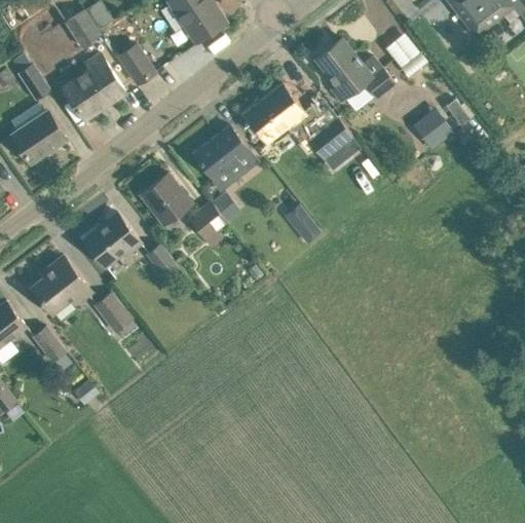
[(169,0),(167,1),(195,42),(226,22),(215,5),(212,6),(210,3),(212,1),(211,0),(169,0)]
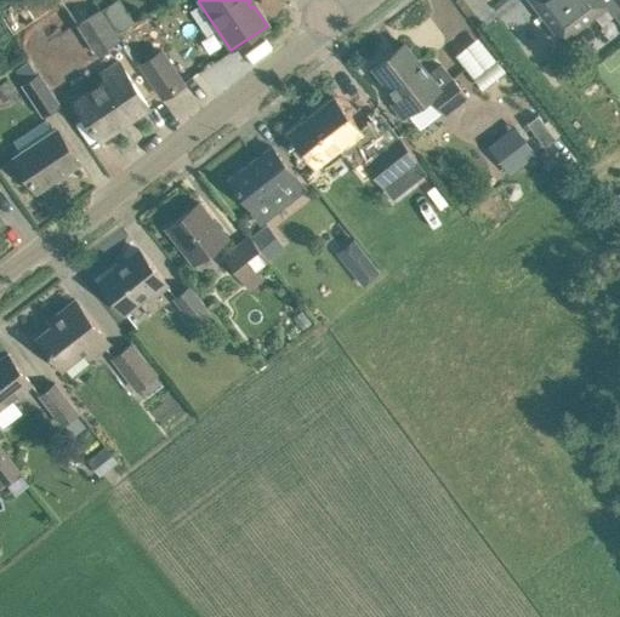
[(619,0),(527,0),(562,45),(607,10),(619,26),(619,0)]
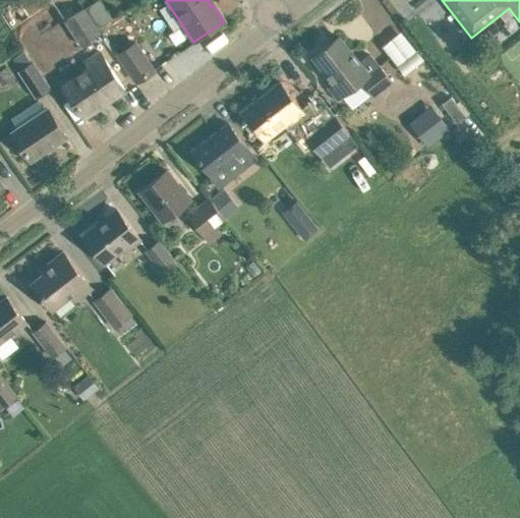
[(64,22),(80,48),(101,35),(84,10),(64,22)]
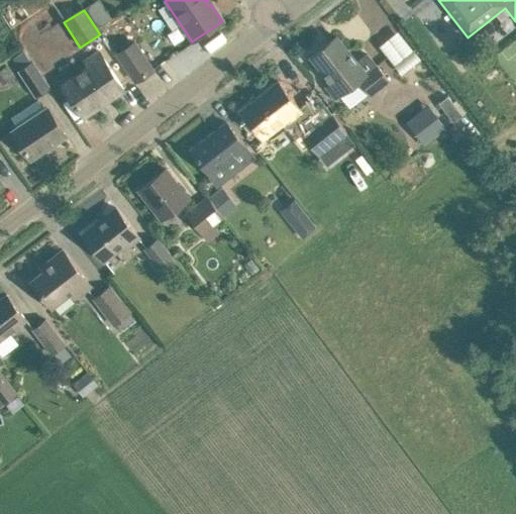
[(335,38),(310,58),(330,84),(325,88),(334,99),(340,94),(343,97),(358,85),(369,98),(388,83),(376,67),(375,67),(367,57),(355,65),(335,38)]
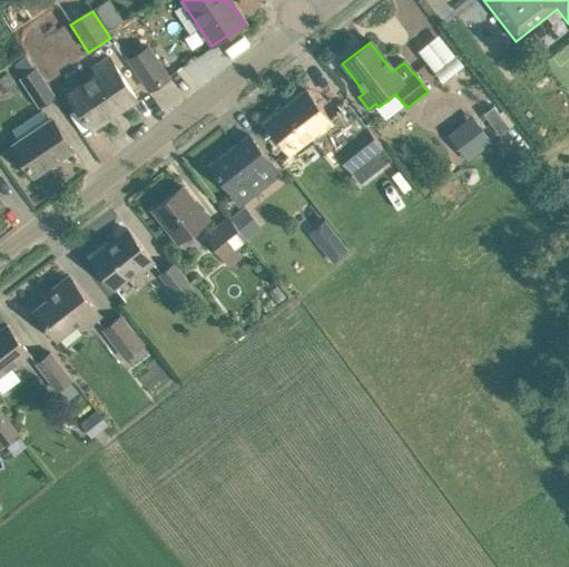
[(447,46),(423,59),(444,95),(468,81),(447,46)]
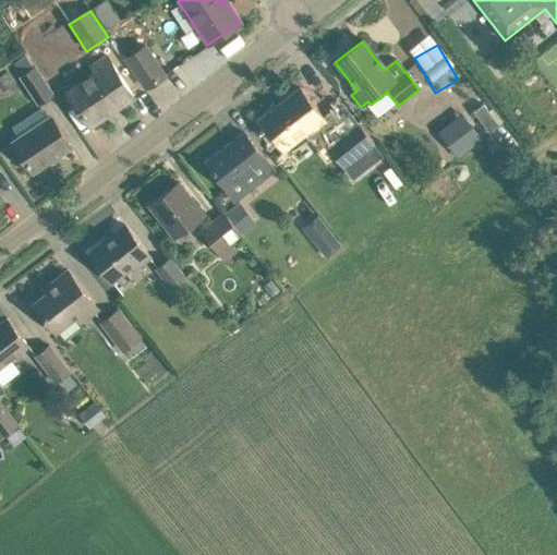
[(164,77),(143,47),(125,59),(145,89),(164,77)]
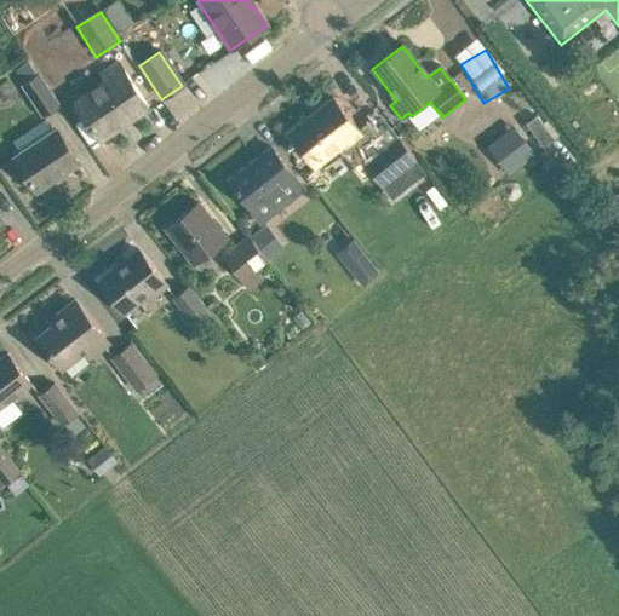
[(102,80),(72,101),(99,140),(120,127),(119,125),(130,117),(131,120),(148,109),(118,63),(99,76),(102,80)]
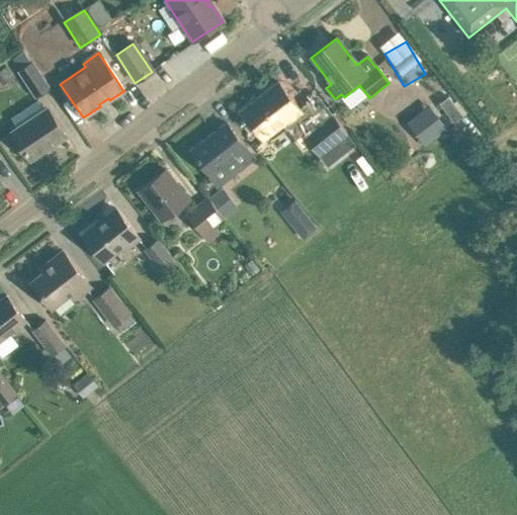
[(16,73),(35,100),(50,90),(31,63),(16,73)]
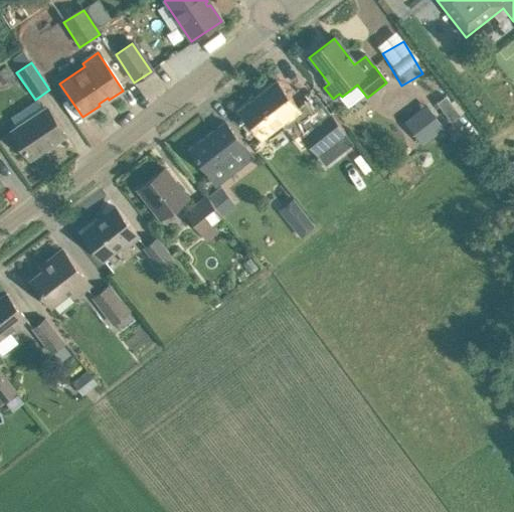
[(277,82),(238,113),(251,128),(260,139),(281,123),(302,149),(309,143),(318,155),(327,148),(345,134),(329,114),(312,127),(298,109),(277,82)]
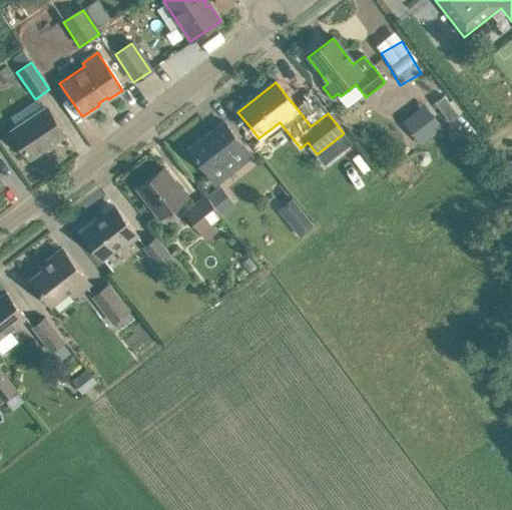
[(440,98),(432,104),(446,121),(454,114),(440,98)]
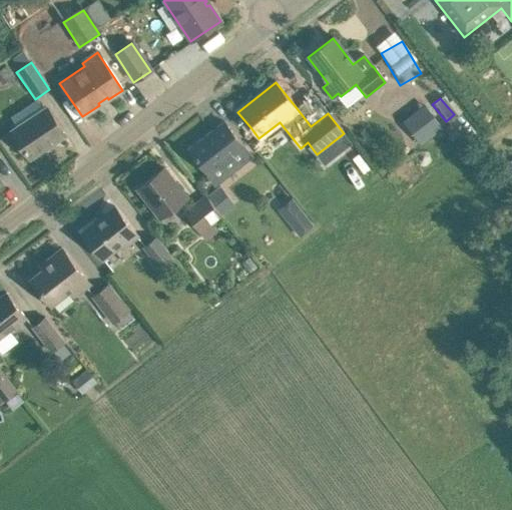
[(64,136),(52,119),(46,110),(12,132),(30,158),(44,149),(43,147),(48,144),(49,145),(64,136)]
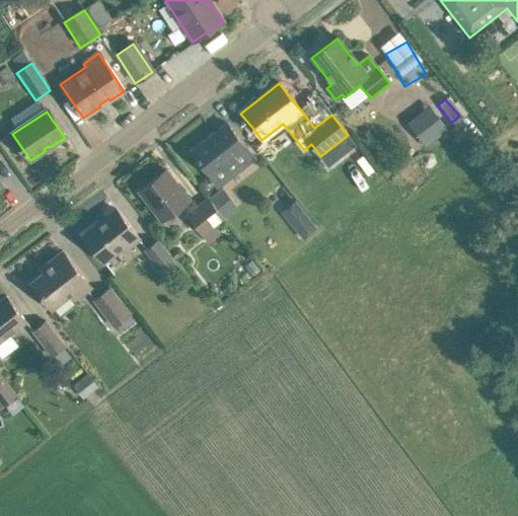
[(448,131),(438,119),(417,135),(426,147),(448,131)]
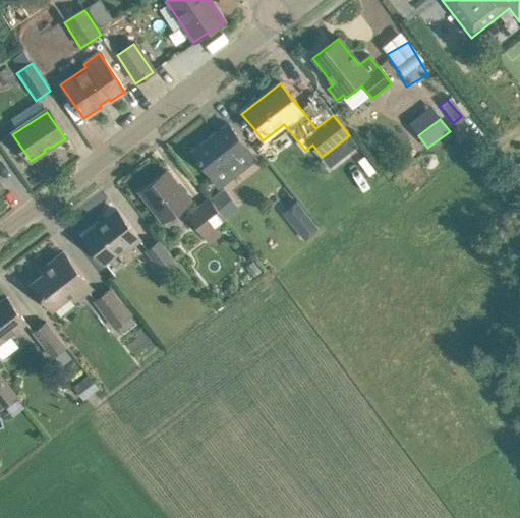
[(209,139),(191,153),(205,169),(212,178),(212,179),(215,176),(220,182),(249,160),(244,154),(247,152),(239,141),(227,125),(214,135),(215,137),(211,141),(209,139)]
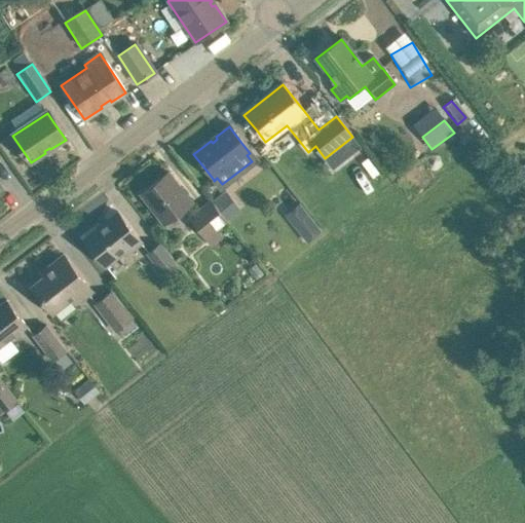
[(190,204),(180,191),(167,175),(161,180),(163,181),(158,185),(157,183),(141,195),(162,225),(190,204)]
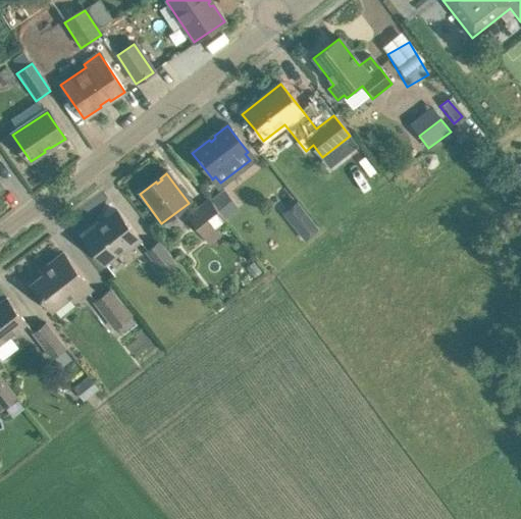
[(301,241),(317,227),(295,201),(279,214),(301,241)]
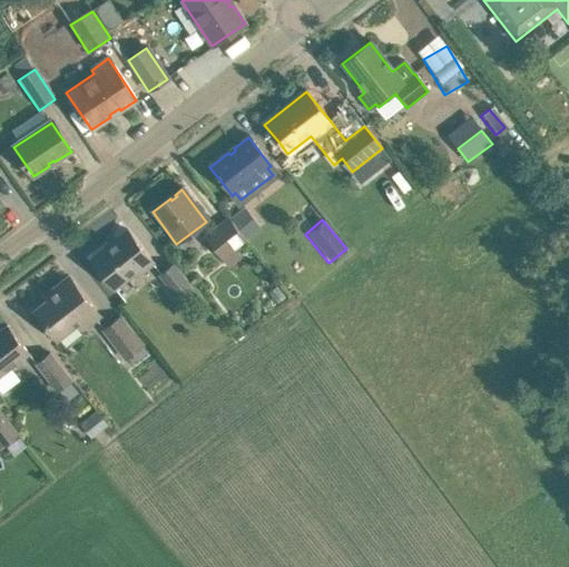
[(204,241),(228,271),(242,260),(236,252),(247,243),(228,221),(204,241)]
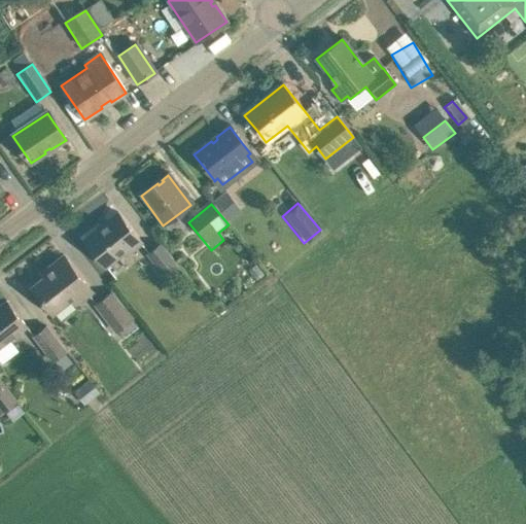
[(141,244),(117,214),(84,241),(106,268),(128,250),(130,253),(141,244)]
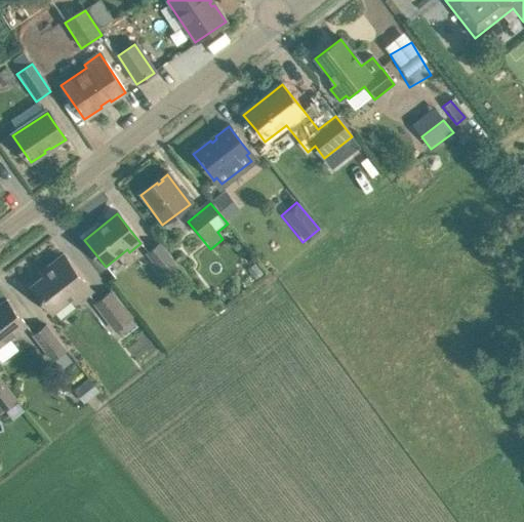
[(147,253),(163,276),(177,266),(161,243),(147,253)]
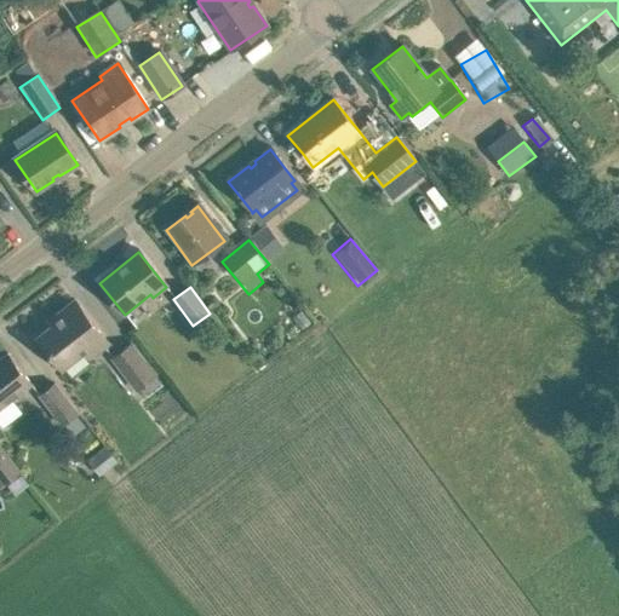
[(108,346),(93,327),(79,308),(70,312),(67,308),(49,322),(52,327),(36,339),(63,374),(93,351),(97,355),(108,346)]
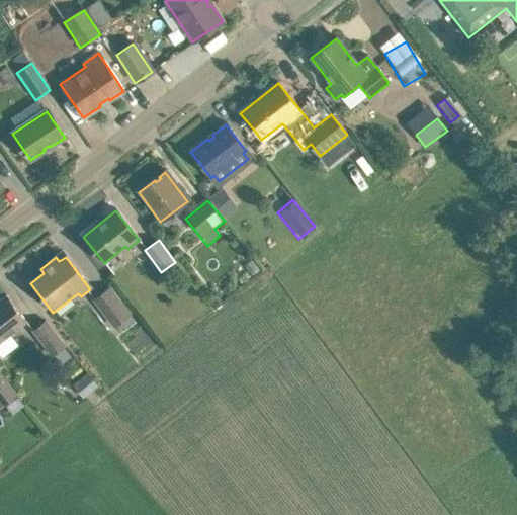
[(128,315),(109,290),(94,302),(114,327),(128,315)]
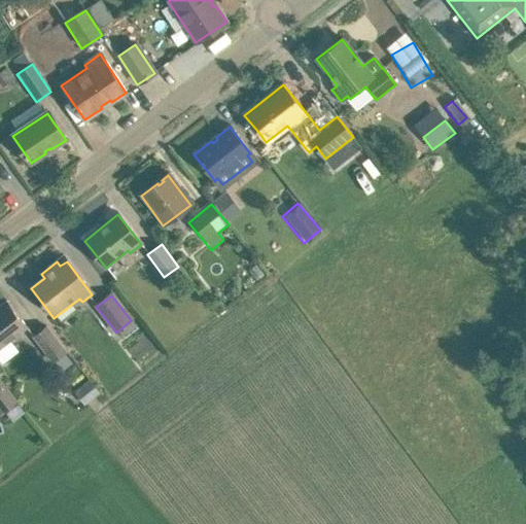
[(0,348),(27,328),(19,318),(6,302),(0,306),(0,348)]
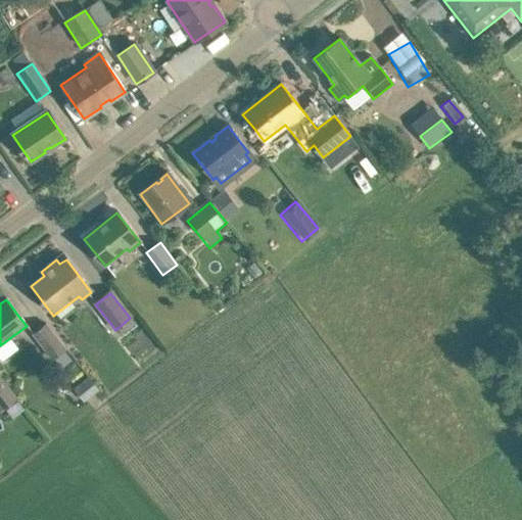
[(66,348),(46,324),(33,335),(53,360),(66,348)]
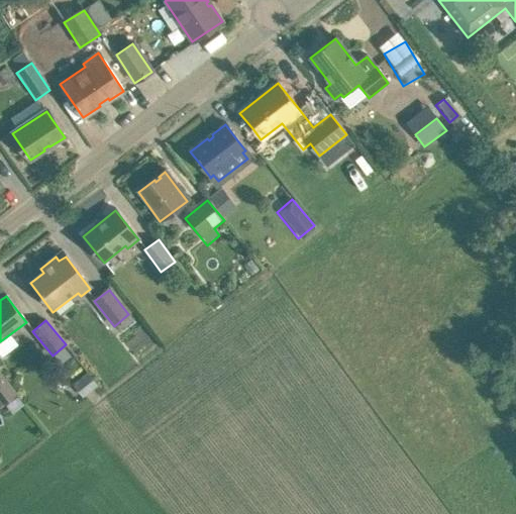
[(0,401),(3,405),(15,396),(0,377),(0,401)]
